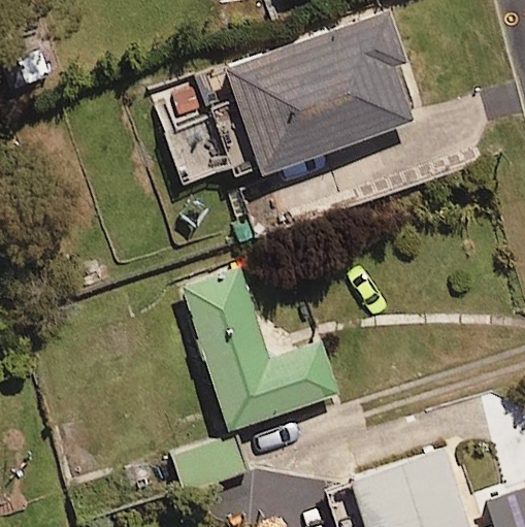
[(211,108),(202,80),(158,94),(187,183),(232,168),(234,176),(412,119),(395,66),(407,62),(391,11),(224,66),(235,100),(211,108)]
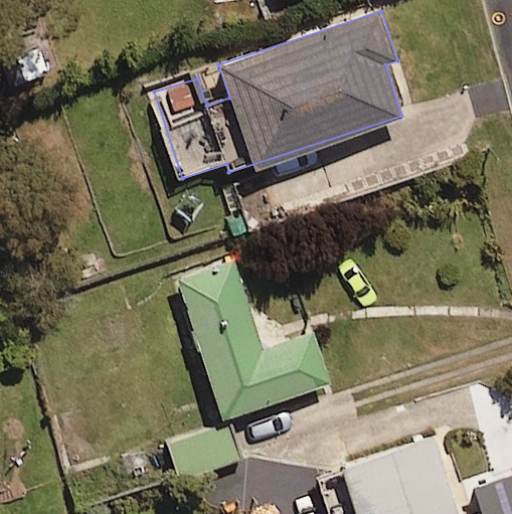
[(36,45),(0,55),(0,78),(3,88),(45,74),(36,45)]
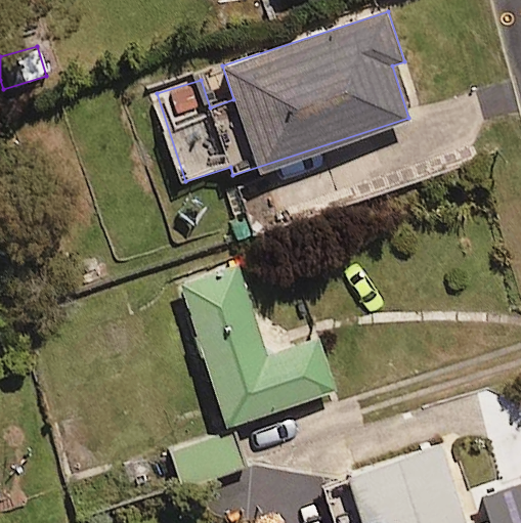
[(268,352),(242,267),(180,287),(225,425),(339,388),(321,335),(268,352)]
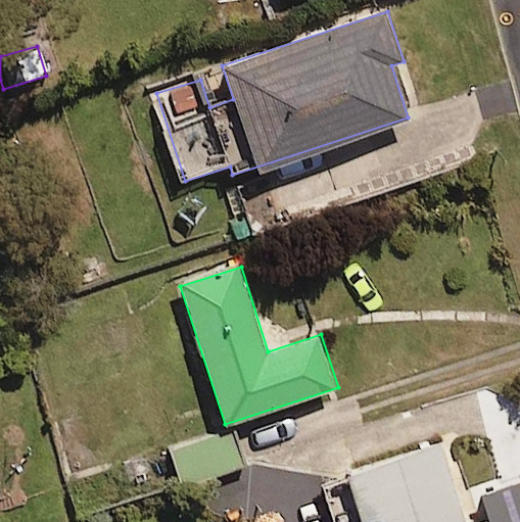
[(239,467),(229,432),(168,452),(178,486),(239,467)]
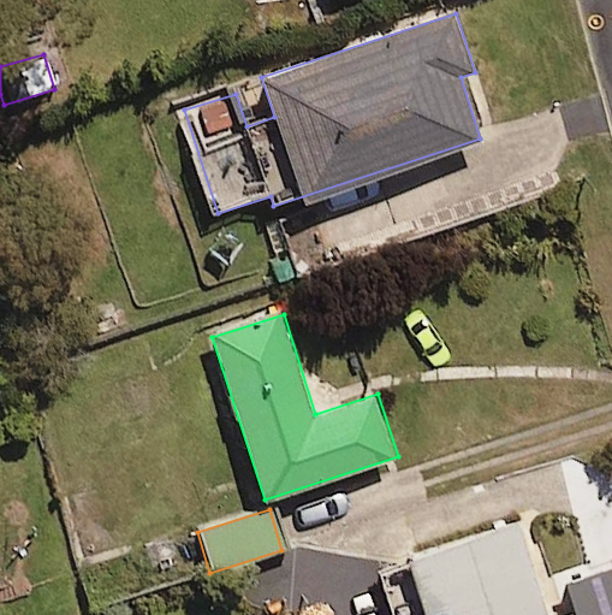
[(545,614),(516,526),(404,562),(421,614),(545,614)]
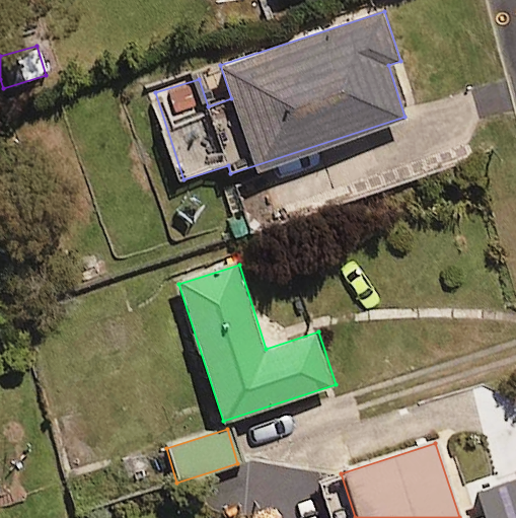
[(483,517),(515,517),(515,477),(474,492),(483,517)]
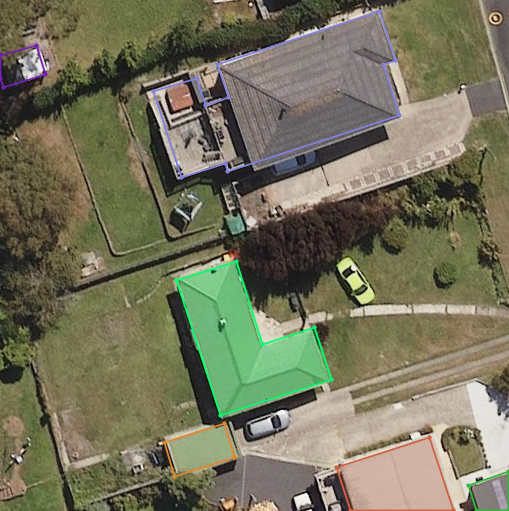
All buildings are outlined.
